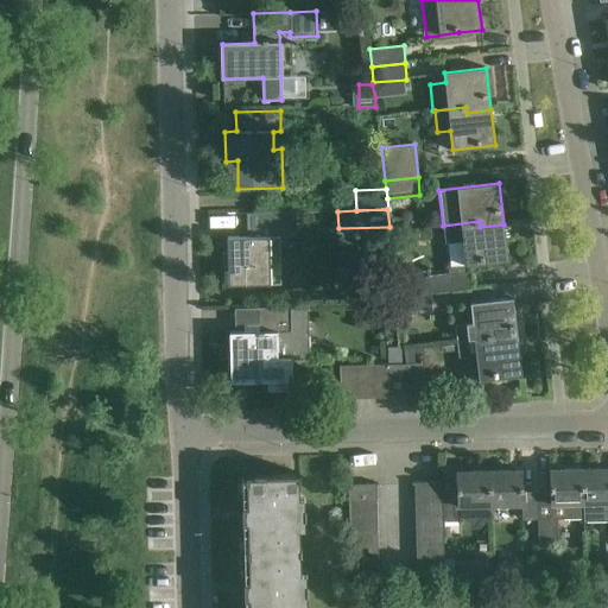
[(296,238),(295,211),(247,213),(248,236),(227,238),(228,285),(271,284),(270,239),(296,238)]
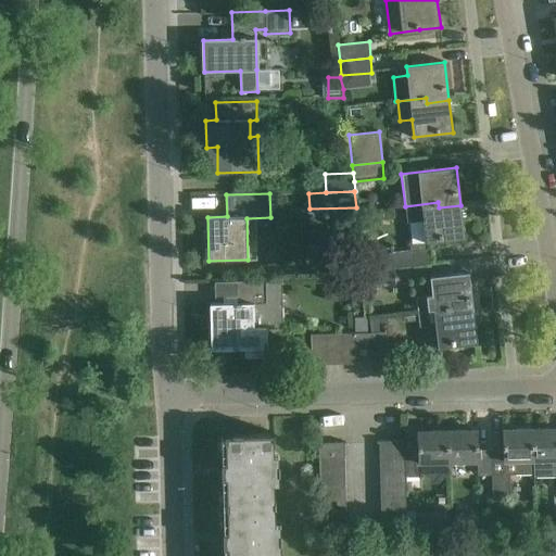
[(465,238),(460,205),(439,207),(438,202),(405,206),(406,224),(424,222),(426,242),(465,238)]
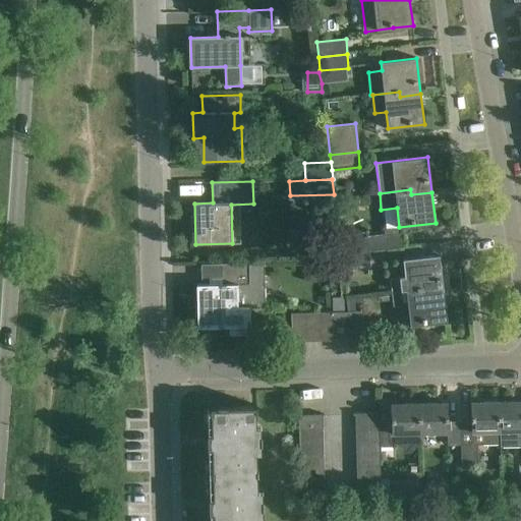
[(340,240),(342,254),(369,251),(404,246),(402,232),(340,240)]
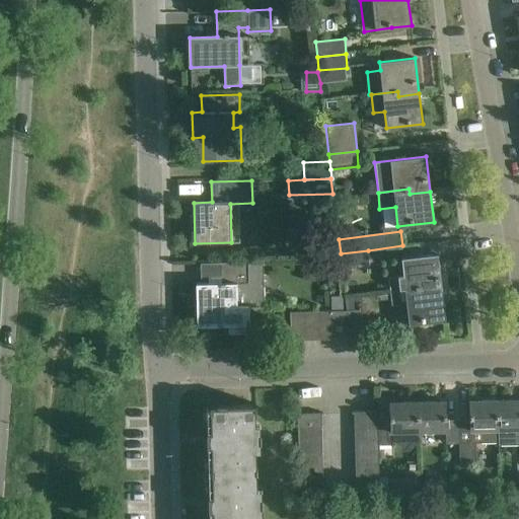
[(369,264),(368,250),(341,253),(342,267),(369,264)]
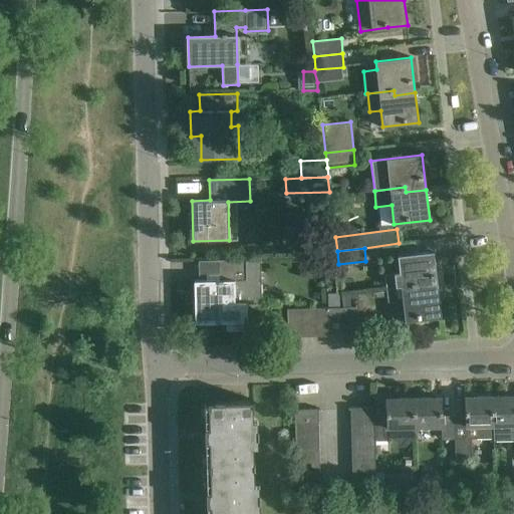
[(418,289),(438,287),(434,252),(398,256),(400,273),(384,275),(386,288),(417,284),(418,289)]
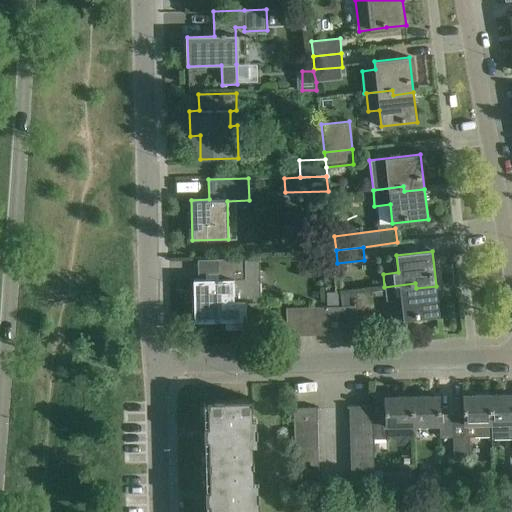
[(260,279),(260,258),(217,259),(217,279),(193,280),(194,322),(226,321),(226,328),(246,327),(246,302),(255,302),(255,279),(260,279)]
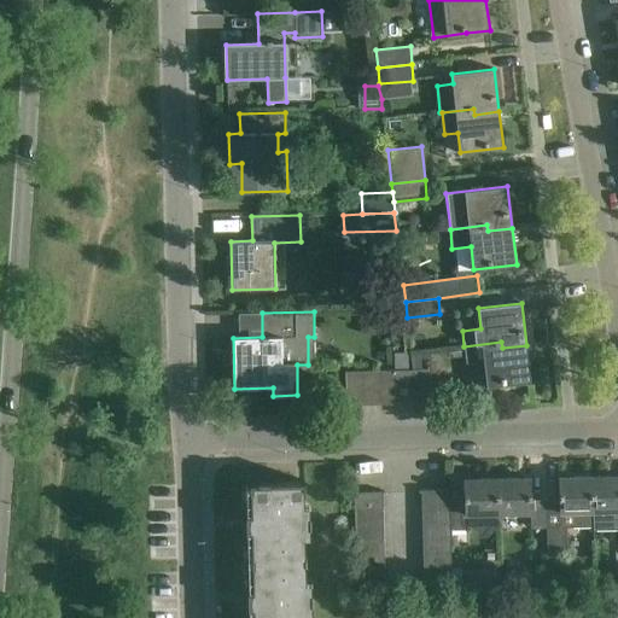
[(501,342),(464,347),(466,363),(474,362),(476,368),(484,368),(487,388),(530,382),(526,345),(502,348),(501,342)]
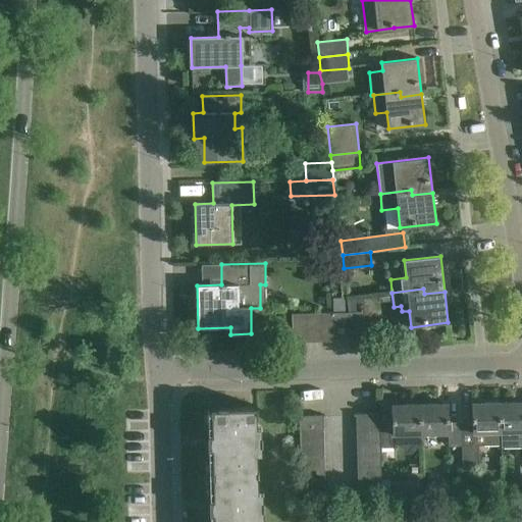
[(344,298),(332,299),(333,311),(345,311),(344,298)]
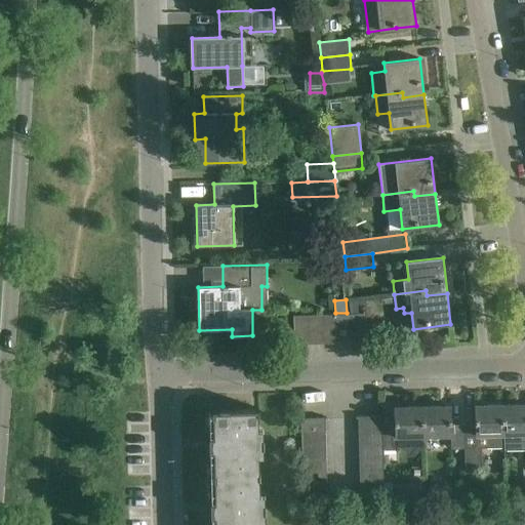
[(366,299),(349,301),(351,314),(362,313),(361,307),(366,306),(366,299)]
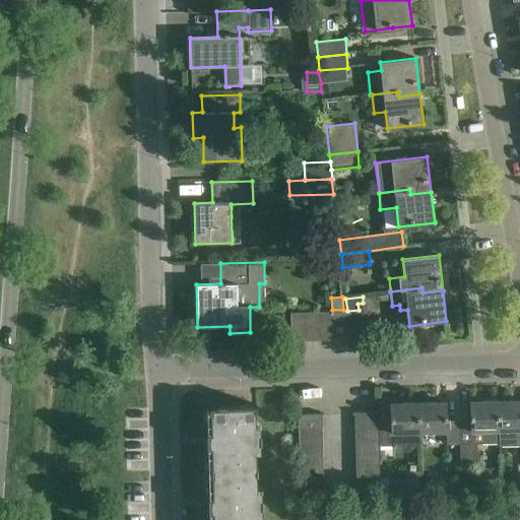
[(347,311),(350,339),(365,339),(363,310),(347,311)]
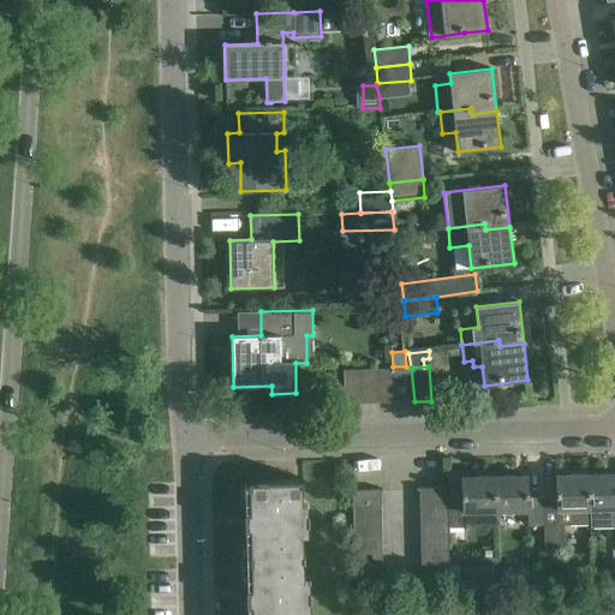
[(411,368),(396,369),(398,402),(415,401),(411,368)]
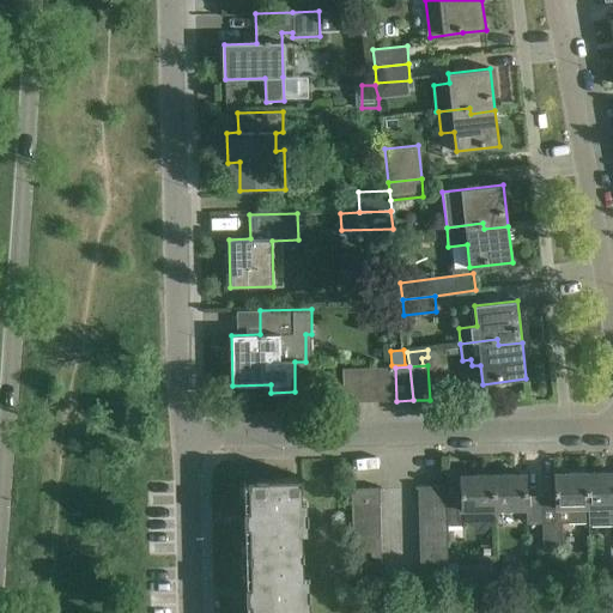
[(377,368),(359,369),(360,401),(378,401),(377,368)]
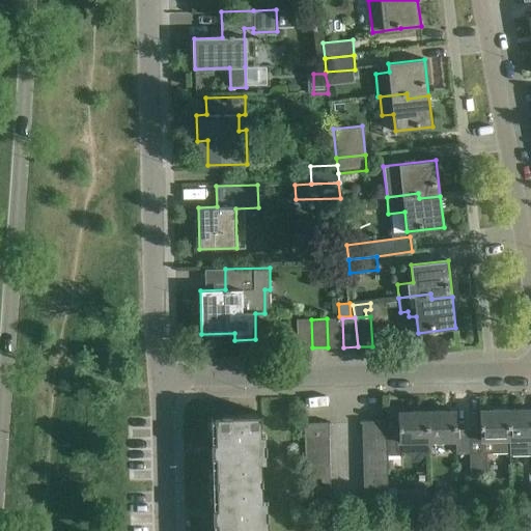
[(342,318),(327,318),(328,347),(343,347),(342,318)]
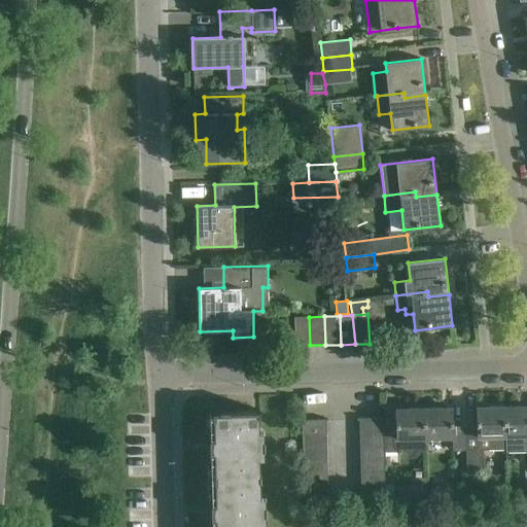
[(309,317),(294,317),(295,346),(310,345),(309,317)]
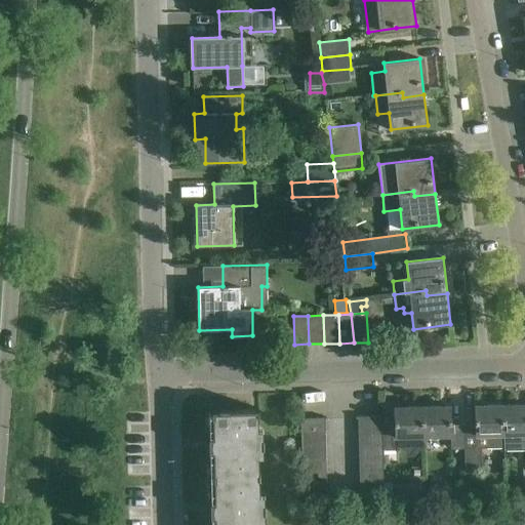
[(505,448),(524,448),(524,452),(524,404),(502,405),(505,448)]
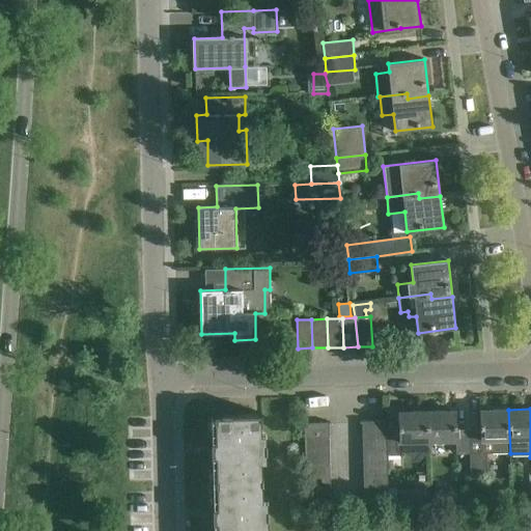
[(469,429),(470,454),(470,474),(486,474),(486,454),(510,453),(508,410),(479,411),(480,428),(469,429)]
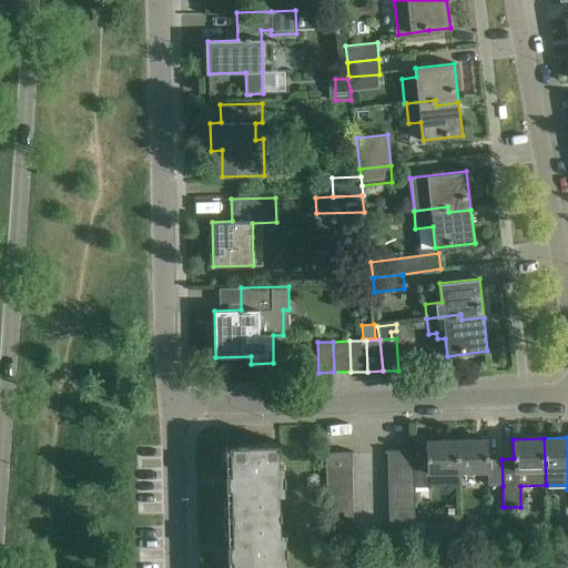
[(457,440),(458,473),(488,472),(488,486),(503,486),(501,459),(488,459),(487,439),(457,440)]
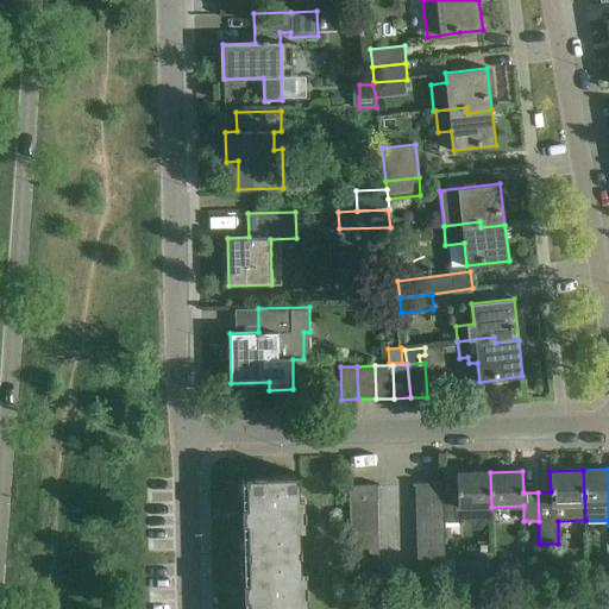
[(490,472),(457,472),(457,494),(444,494),(444,498),(444,514),(444,522),(460,522),(460,516),(472,527),(479,527),(491,514),(491,507),(490,472)]
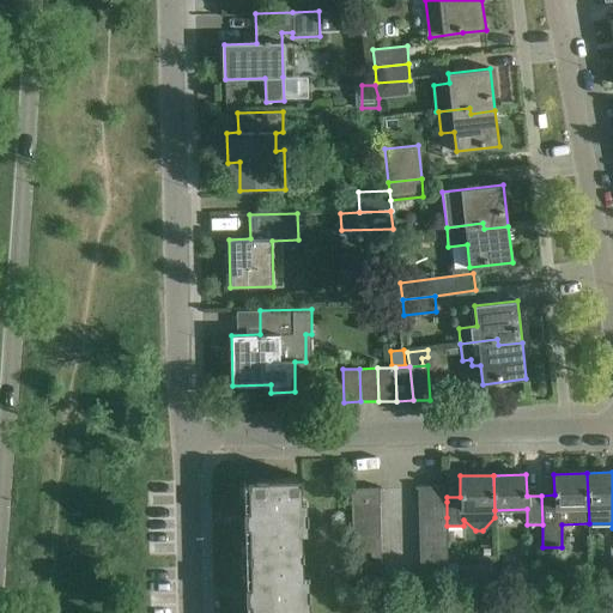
[(302,484),(302,478),(265,479),(265,478),(256,478),(256,479),(249,479),(249,510),(247,510),(246,519),(247,527),(250,527),(250,557),(304,556),(304,552),(303,552),(302,525),(307,522),(308,522),(308,511),(307,511),(302,510),(301,484),(302,484)]
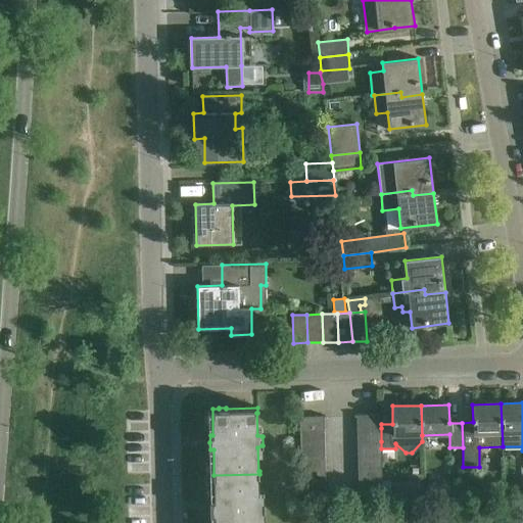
[(357,415),(357,428),(381,428),(381,424),(380,415),(357,415)]
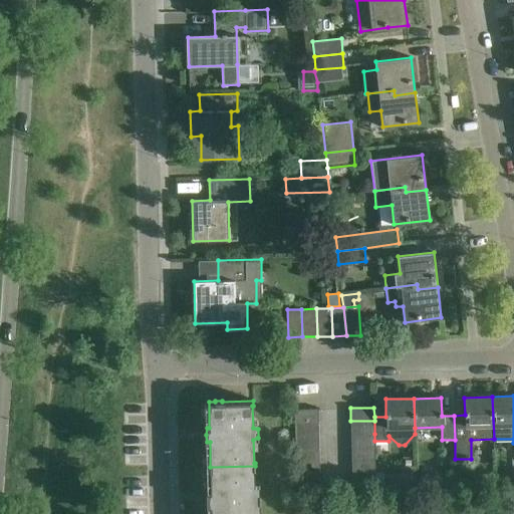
[(295,425),(318,425),(318,409),(294,410),(295,425)]
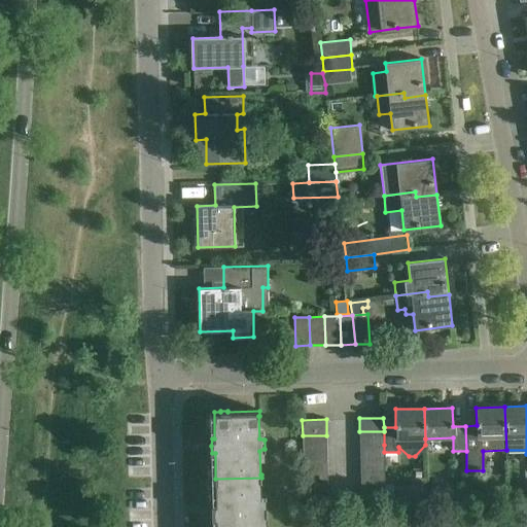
[(384,431),(359,431),(360,446),(384,445),(384,431)]
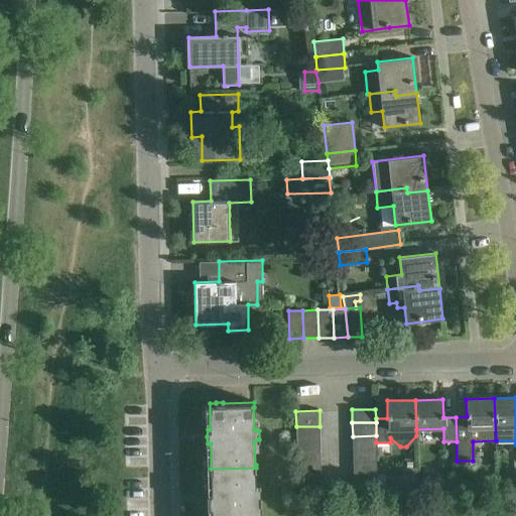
[(319,426),(296,426),(296,439),(319,438),(319,426)]
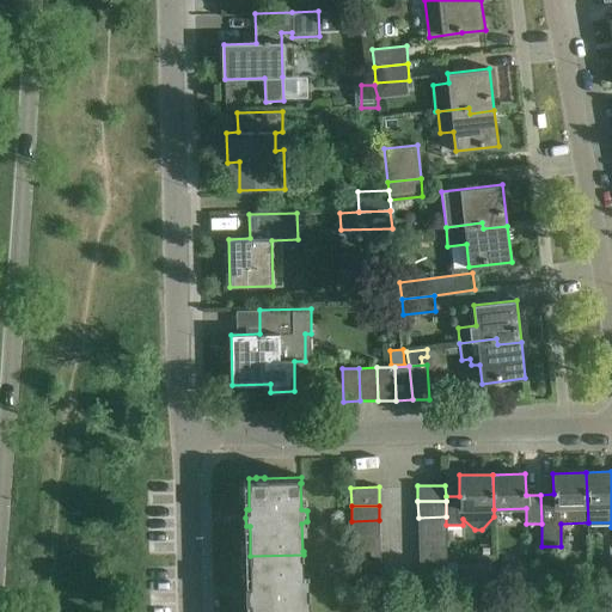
[(446,516),(418,518),(418,533),(446,533),(446,525),(446,516)]
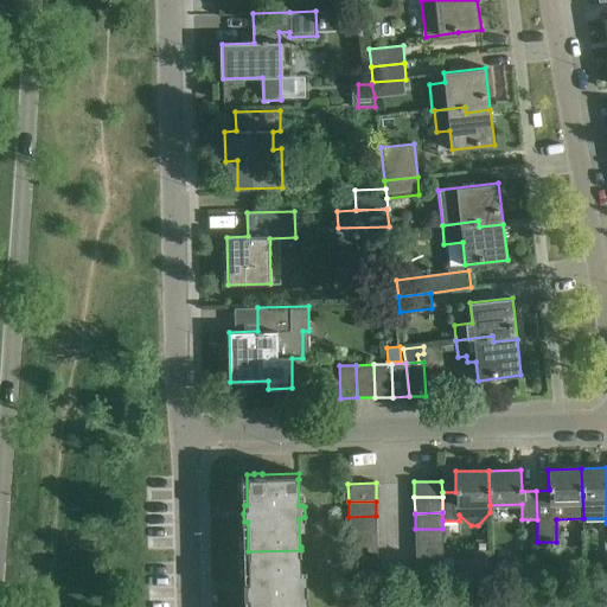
[(349,532),(377,531),(376,516),(349,517),(349,532)]
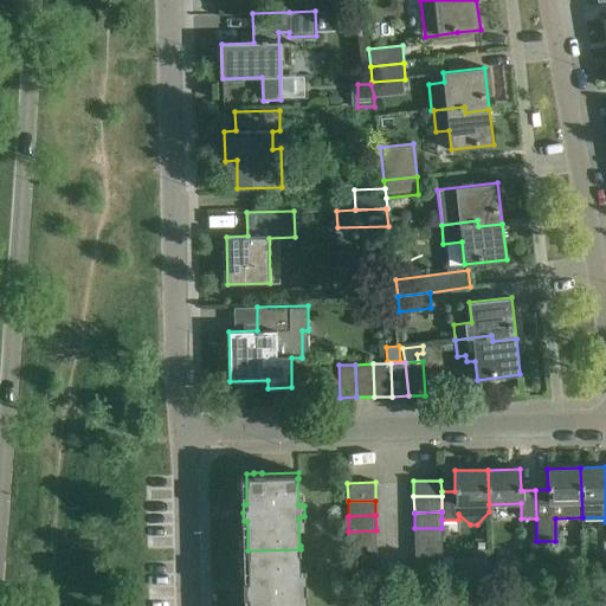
[(442,528),(414,528),(414,543),(442,543),(442,528)]
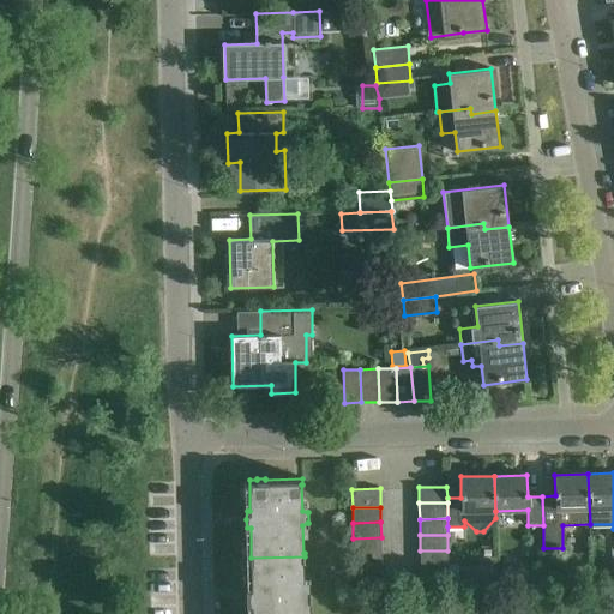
[(353,539),(353,554),(381,553),(381,537),(353,539)]
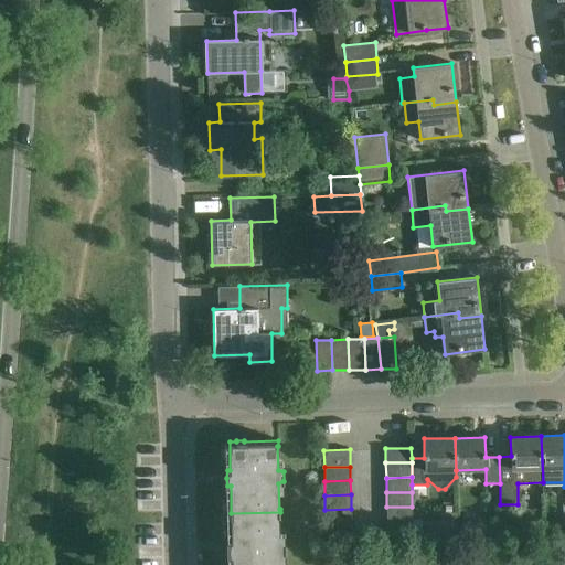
[(412,507),(386,507),(387,522),(413,521),(412,507)]
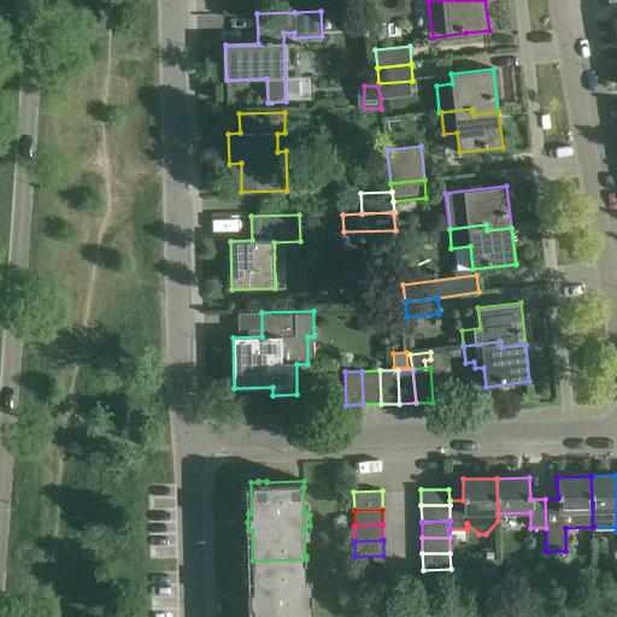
[(354,557),(356,573),(383,571),(383,556),(354,557)]
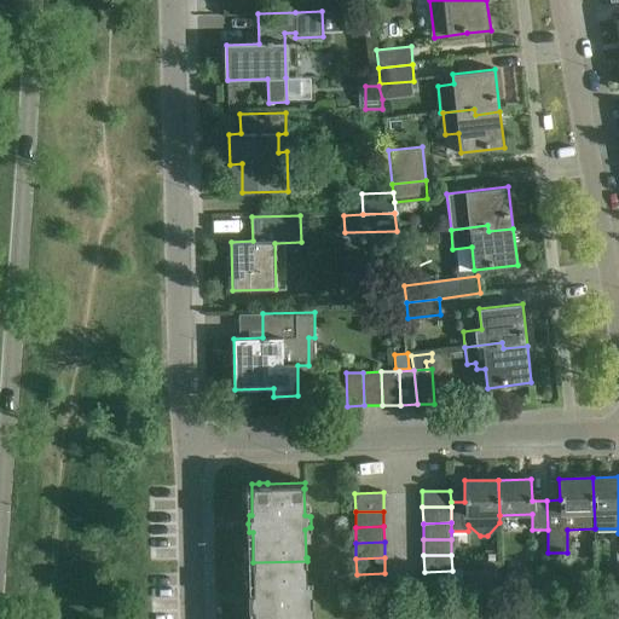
[(254,608),(254,618),(307,618),(307,606),(312,605),(313,605),(313,594),(312,594),(307,593),(306,563),(307,563),(307,561),(253,562),(254,593),(250,593),(250,601),(252,608),(254,608)]
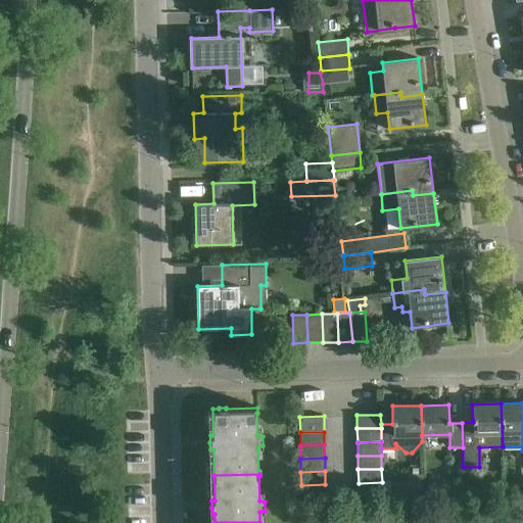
[(382,482),(359,483),(359,496),(382,496),(382,482)]
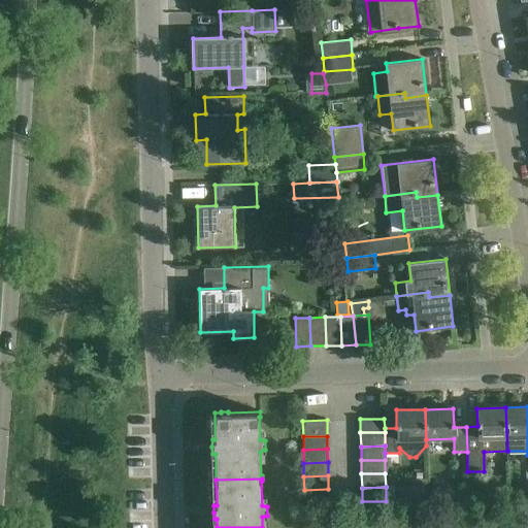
[(328,489),(304,490),(304,503),(328,502),(328,489)]
